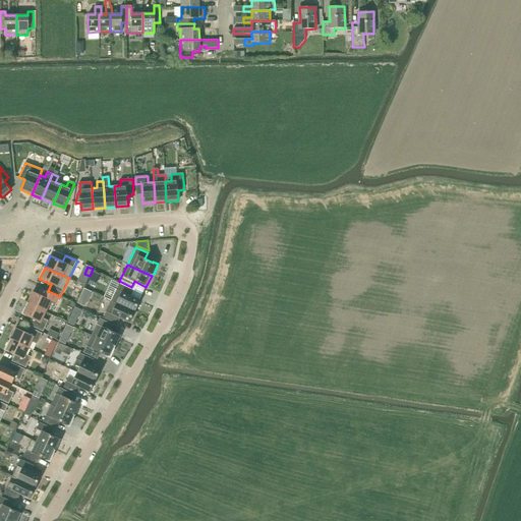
[(119,284),(111,301),(135,312),(140,301),(128,295),(131,289),(119,284)]
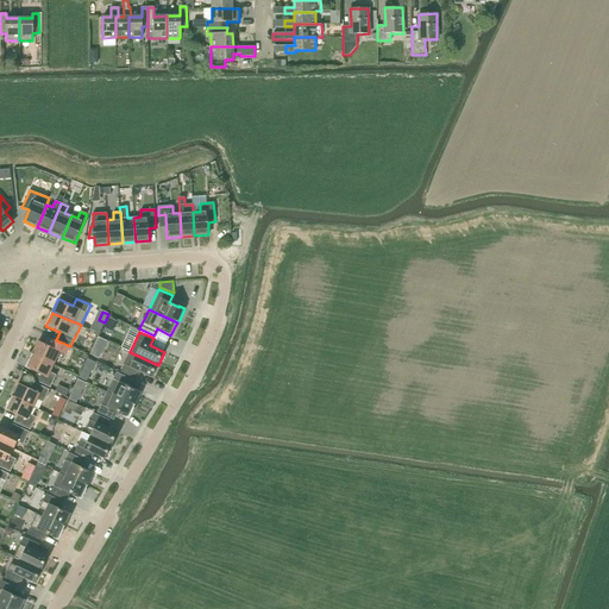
[(66,355),(69,347),(48,338),(45,345),(38,341),(32,355),(54,364),(60,352),(66,355)]
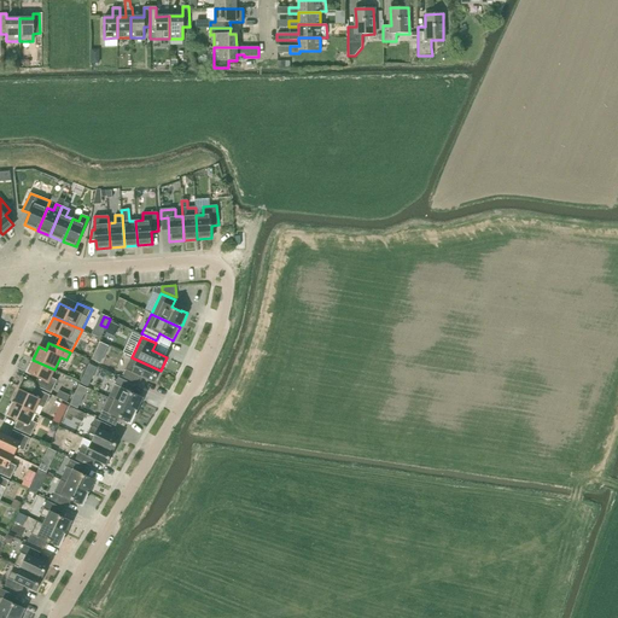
[(139,377),(153,384),(161,371),(132,357),(122,377),(136,384),(139,377)]
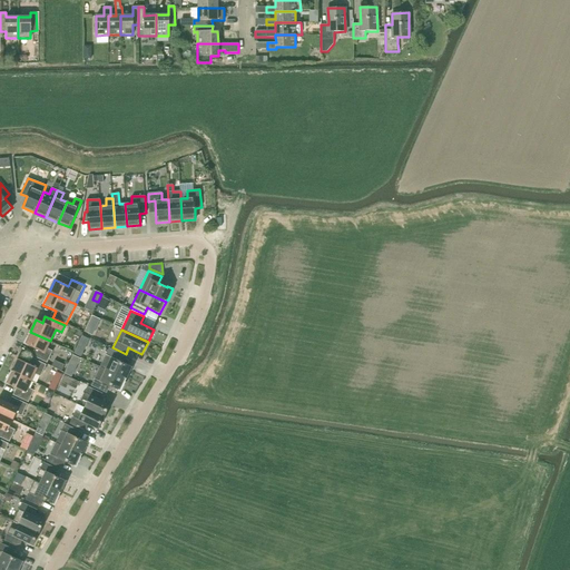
[(47,349),(50,341),(30,332),(25,344),(38,350),(35,356),(47,363),(52,351),(47,349)]
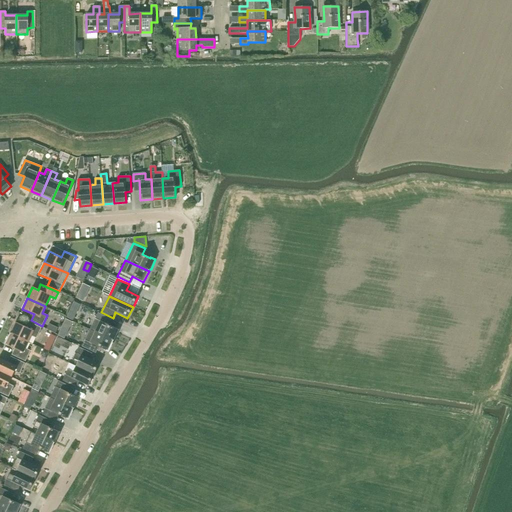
[(80,303),(74,300),(72,303),(66,316),(72,319),(80,303)]
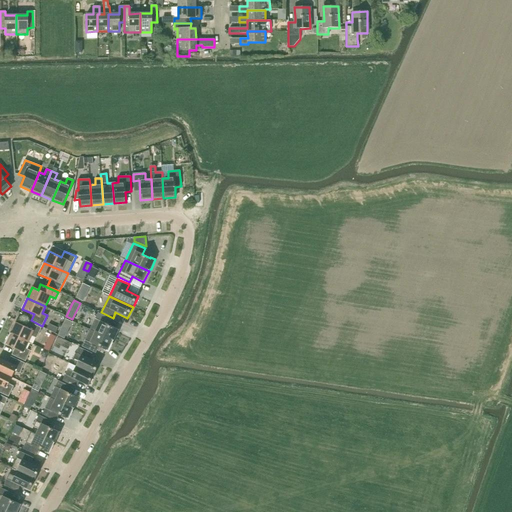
[(98,313),(90,330),(113,341),(118,330),(106,324),(109,318),(98,313)]
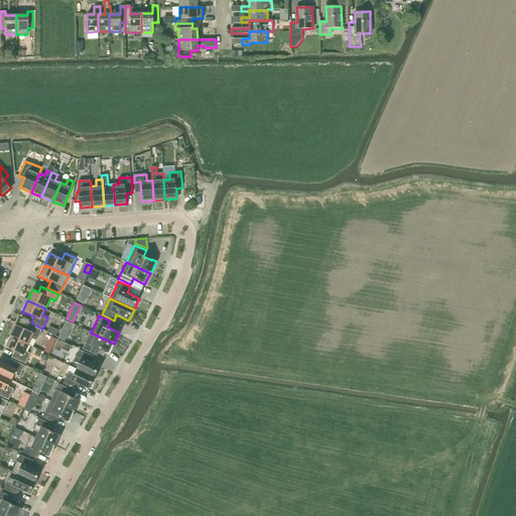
[(66,321),(57,338),(65,342),(73,325),(66,321)]
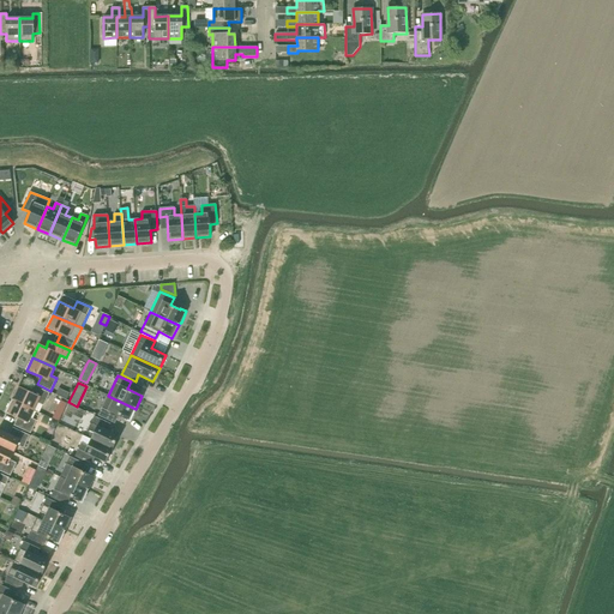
[(18,386),(12,399),(34,410),(37,403),(43,405),(50,392),(36,386),(32,393),(18,386)]
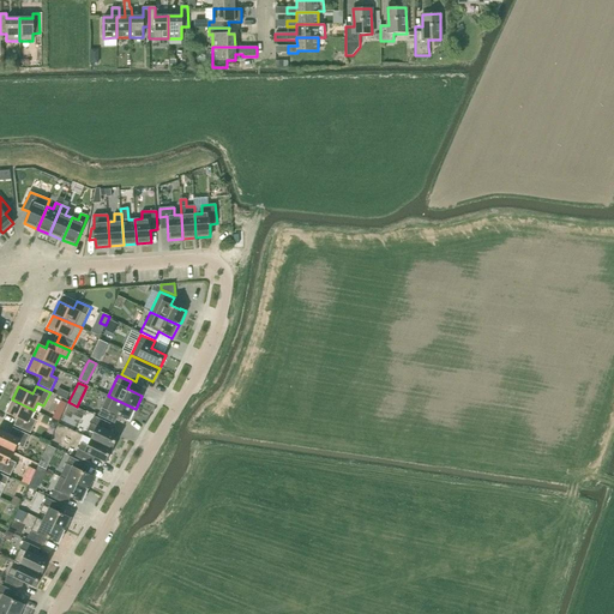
[(115,415),(130,422),(136,409),(108,396),(98,416),(112,422),(115,415)]
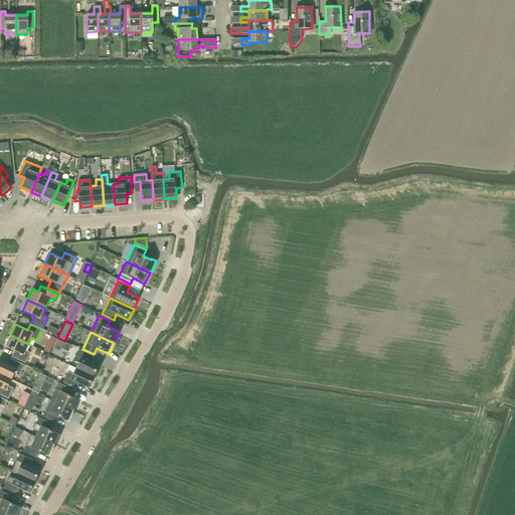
[(28,344),(10,335),(5,346),(17,352),(14,358),(25,363),(31,353),(25,350),(28,344)]
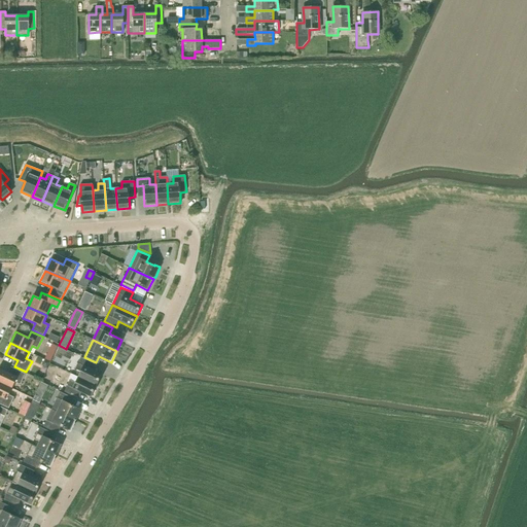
[(80,372),(78,377),(97,386),(102,375),(90,370),(93,362),(80,357),(75,369),(80,372)]
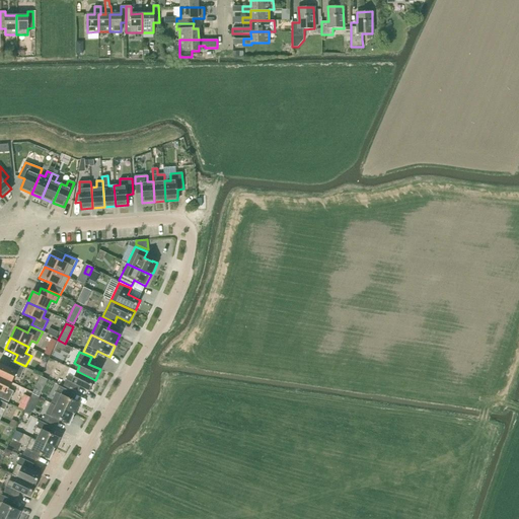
[(0,376),(11,382),(14,376),(20,379),(25,368),(13,362),(10,369),(0,363),(0,376)]
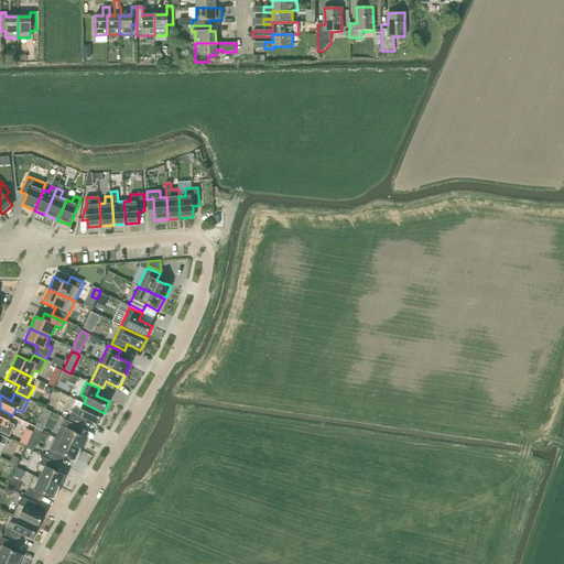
[(85,419),(98,425),(104,413),(84,403),(80,410),(75,407),(68,420),(82,425),(85,419)]
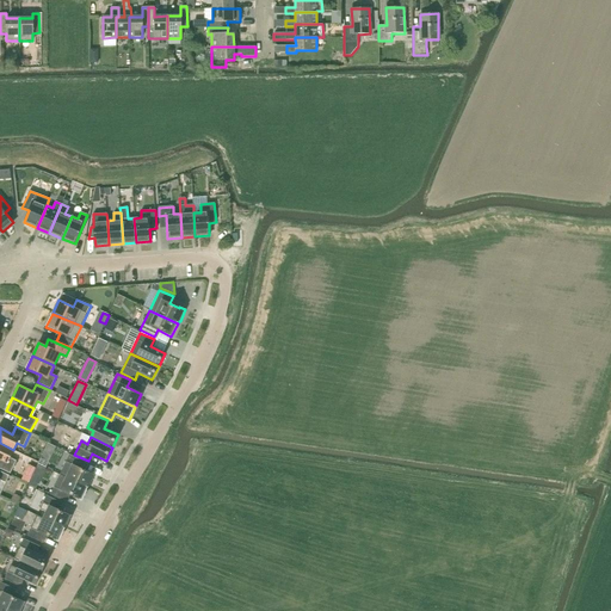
[(11,458),(13,450),(0,443),(0,460),(0,468),(11,474),(17,461),(11,458)]
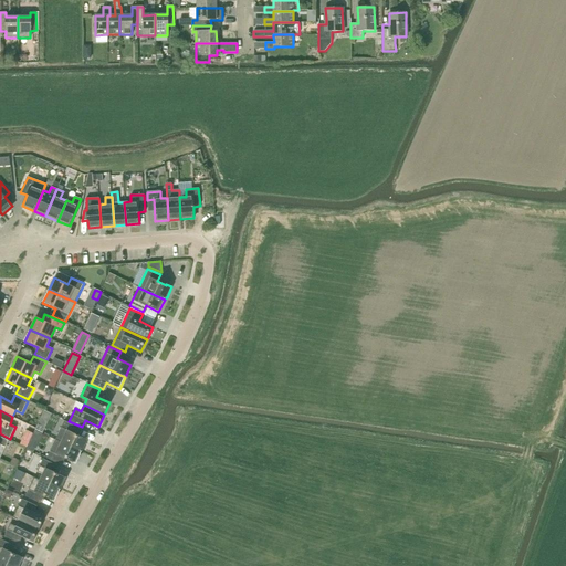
[(64,437),(61,442),(81,452),(86,440),(73,433),(76,427),(64,421),(58,433),(64,437)]
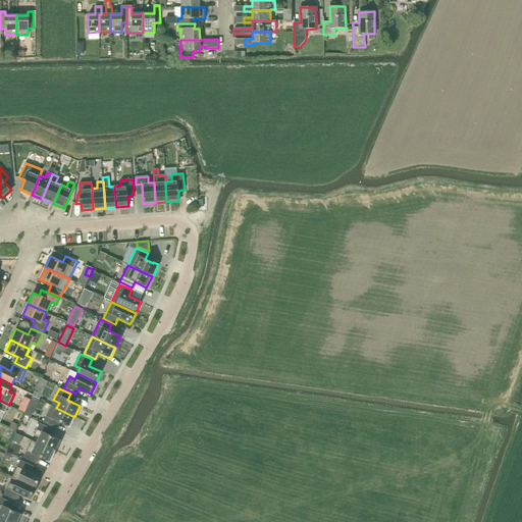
[(22,402),(18,410),(24,413),(28,404),(22,402)]
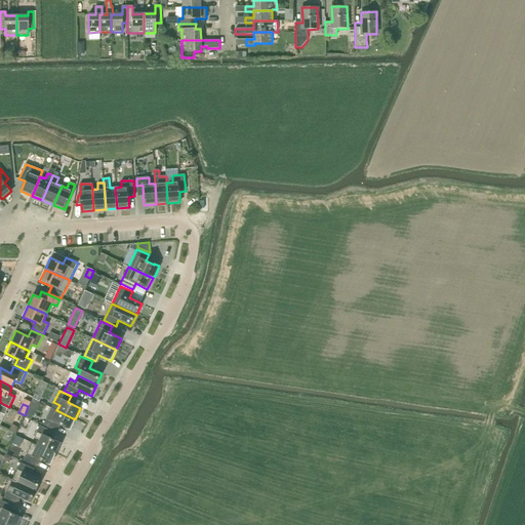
[(57,425),(70,431),(75,419),(56,410),(53,416),(48,413),(43,426),(54,431),(57,425)]
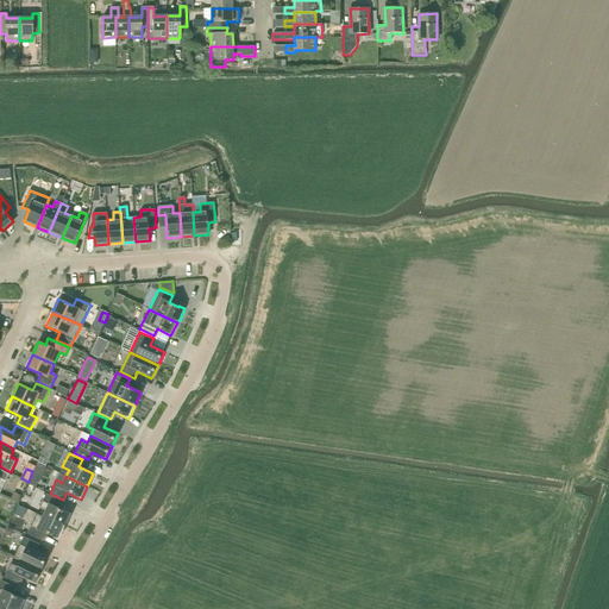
[(13,493),(11,498),(18,502),(20,496),(13,493)]
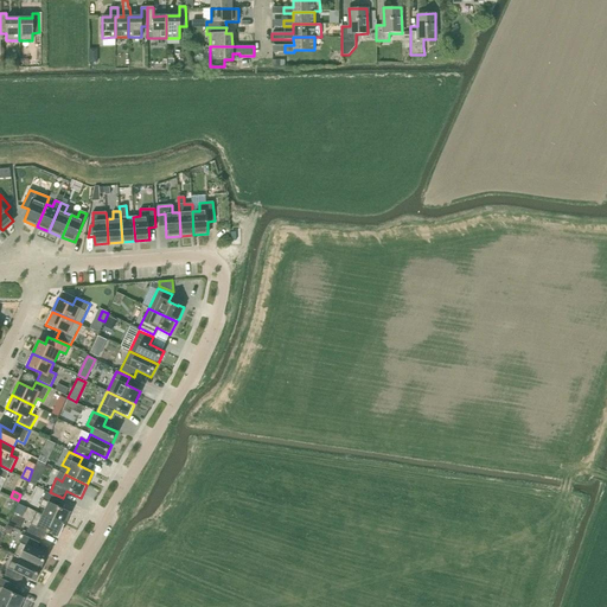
[(43,515),(64,525),(70,512),(56,505),(59,498),(46,492),(39,505),(46,509),(43,515)]
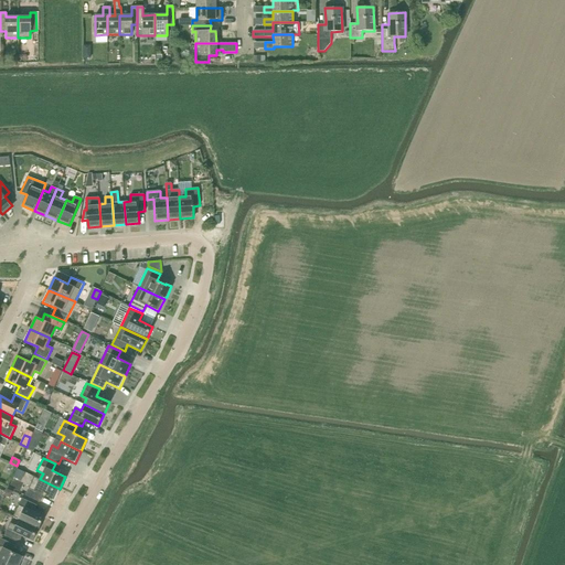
[(54,501),(60,489),(40,479),(36,486),(31,482),(25,496),(38,501),(41,494),(54,501)]
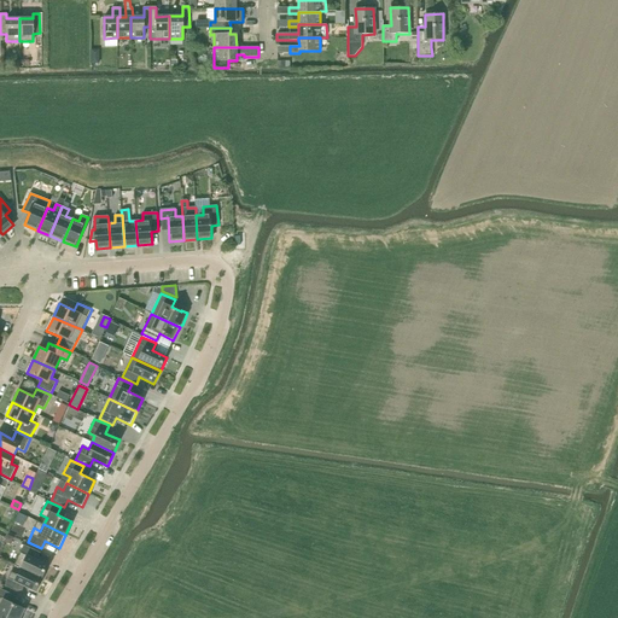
[(21,569),(42,578),(48,565),(34,559),(38,552),(24,544),(17,559),(23,561),(21,569)]
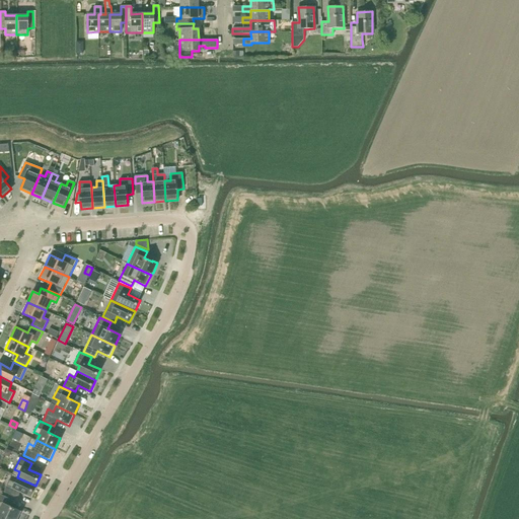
[(30,497),(35,486),(17,477),(14,483),(9,480),(3,492),(15,497),(18,491),(30,497)]
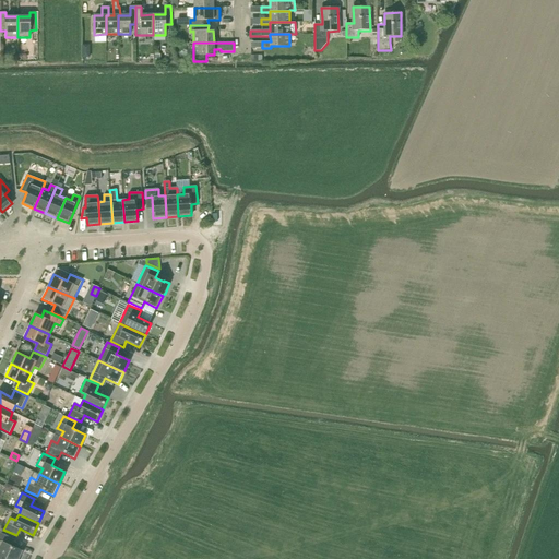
[(0,555),(9,558),(19,558),(23,551),(10,545),(13,538),(0,532),(0,555)]
